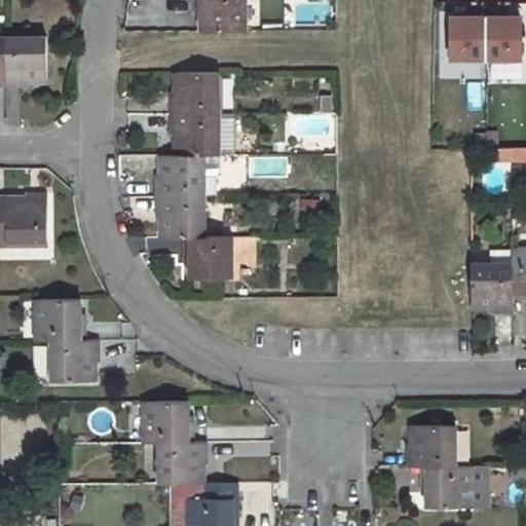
[(243,0),(194,0),(195,11),(199,11),(199,32),(245,31),(243,0)]
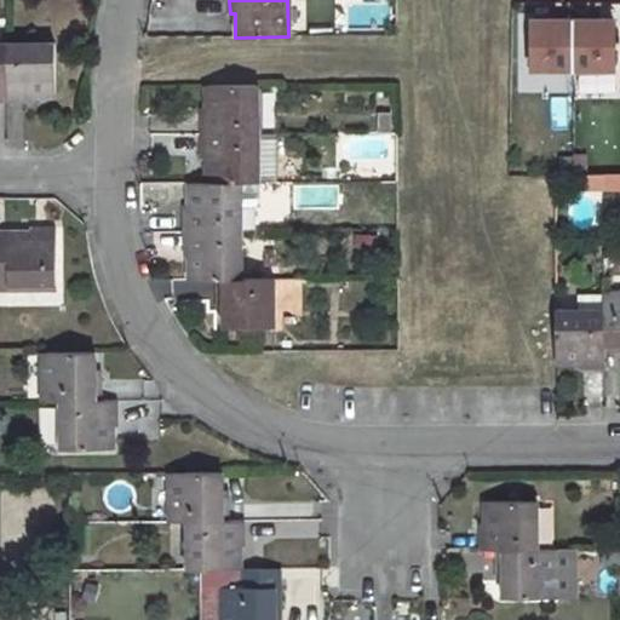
[(532,68),(573,68),(572,21),(532,21),(532,68)]
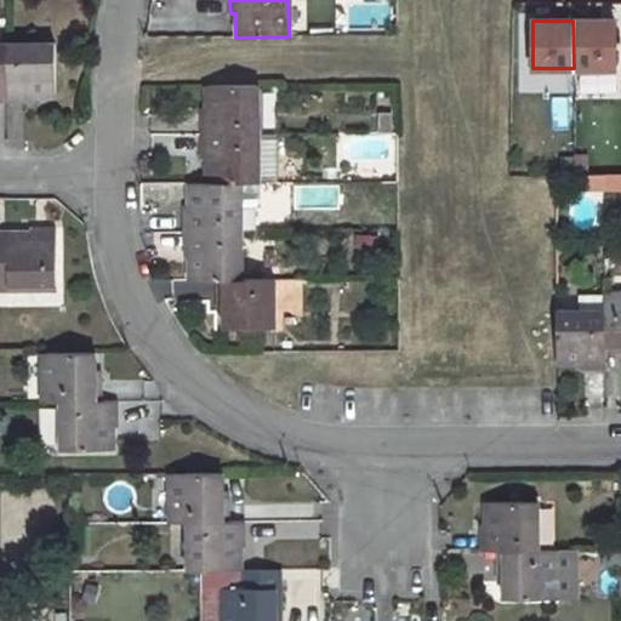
[(574,68),(614,68),(614,21),(573,21),(574,68)]
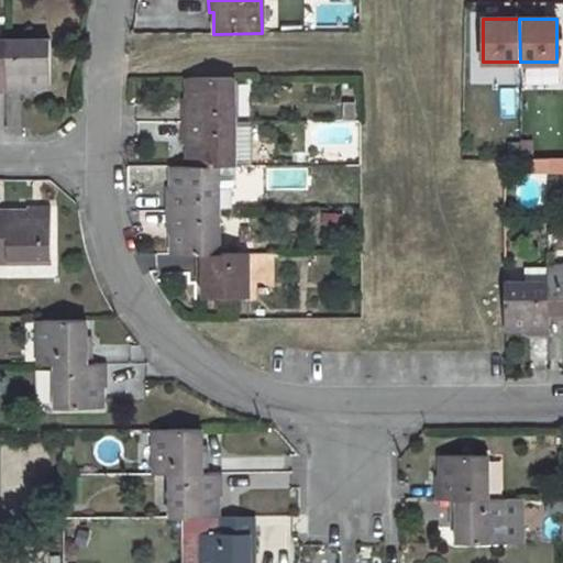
[(29,91),(29,85),(51,85),(50,39),(7,39),(7,91),(29,91)]
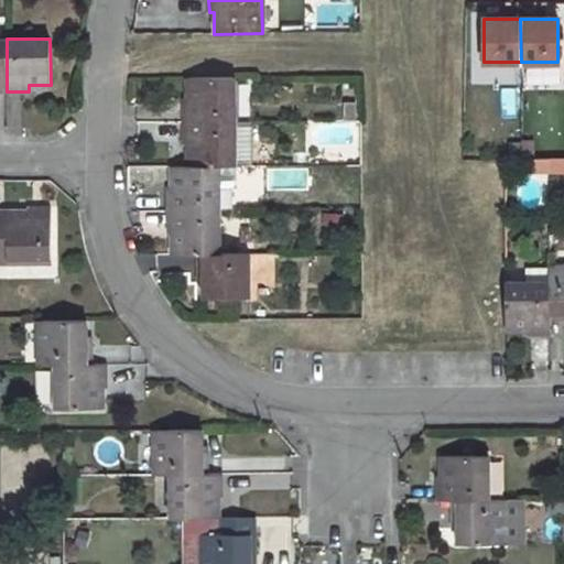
[(236,77),(188,78),(190,100),(183,100),(184,121),(237,121),(236,77)]
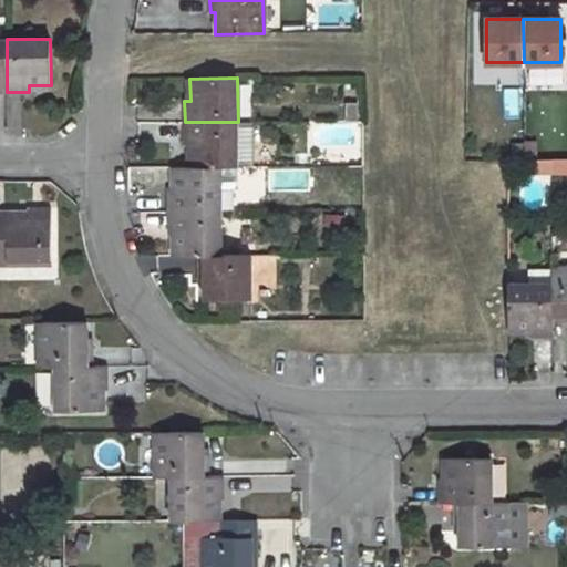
[(238,122),(185,122),(185,145),(191,145),(192,167),(222,167),(239,167),(238,122)]
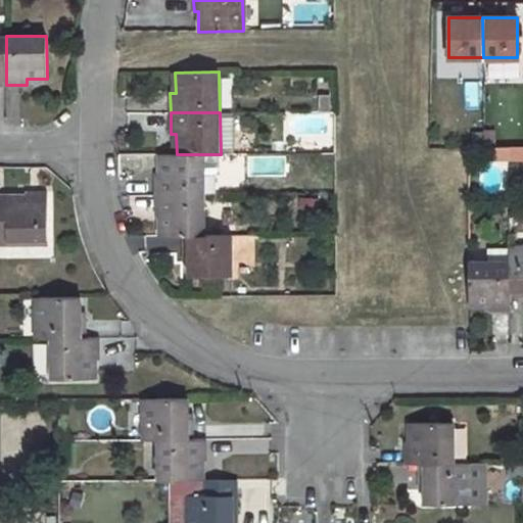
[(492,161),(522,159),(522,144),(491,146),(492,161)]
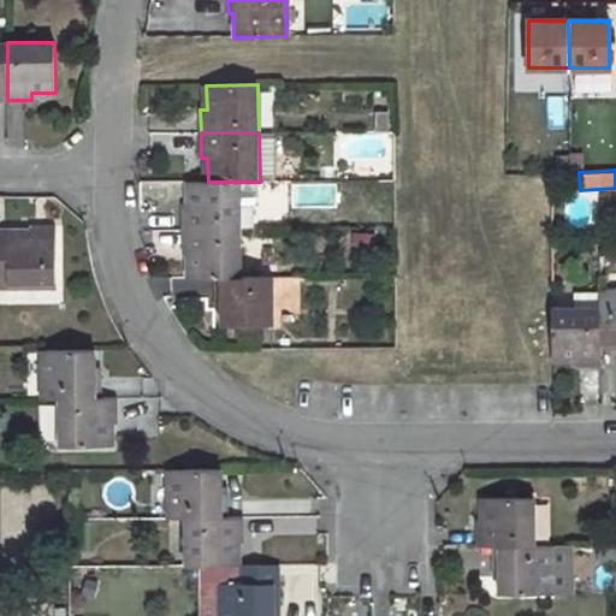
[(208,182),(189,182),(190,206),(183,206),(184,230),(241,230),(241,182),(208,182)]
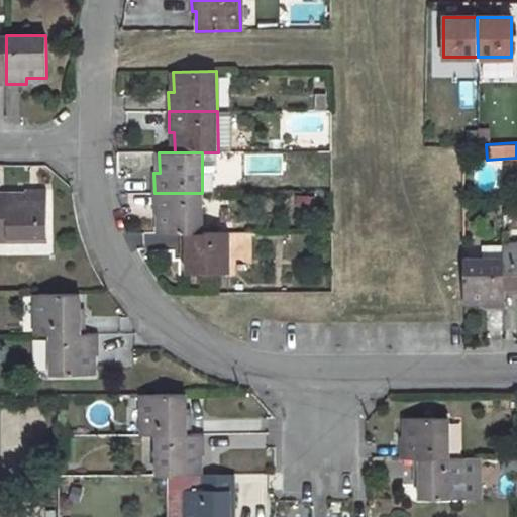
[(25,195),(0,194),(0,225),(7,225),(7,237),(47,238),(46,190),(25,190),(25,195)]
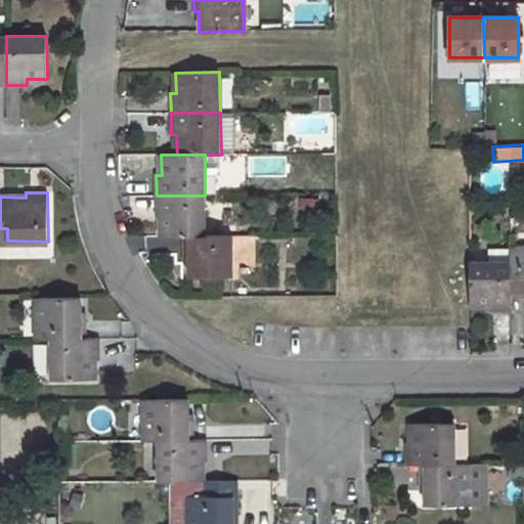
[(205,195),(157,195),(157,217),(162,217),(162,235),(182,236),(205,236),(205,195)]
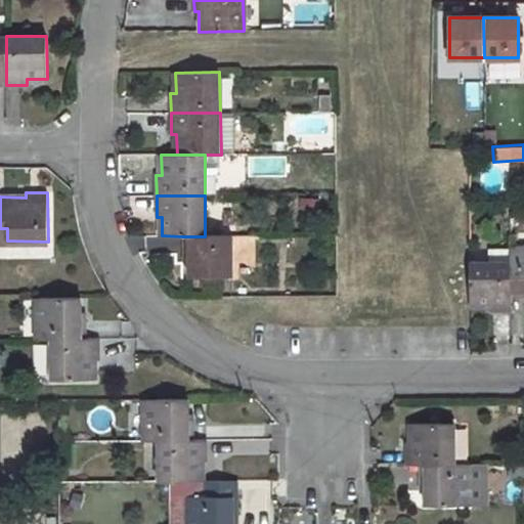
[(205,236),(182,236),(183,257),(189,256),(189,276),(231,276),(231,235),(205,236)]
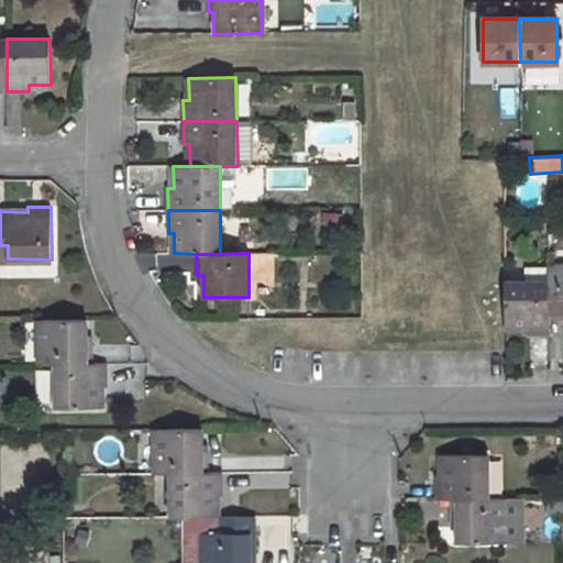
[(548,268),(549,319),(562,319),(562,267),(548,267),(548,268)]
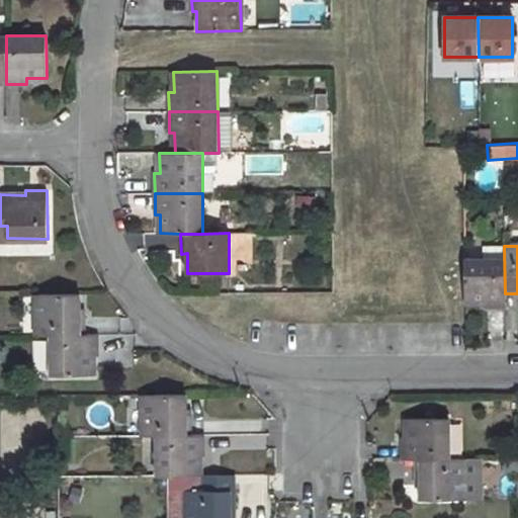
[(480,259),(464,260),(464,303),(484,303),(484,307),(505,307),(505,293),(504,247),(480,247),(480,259)]
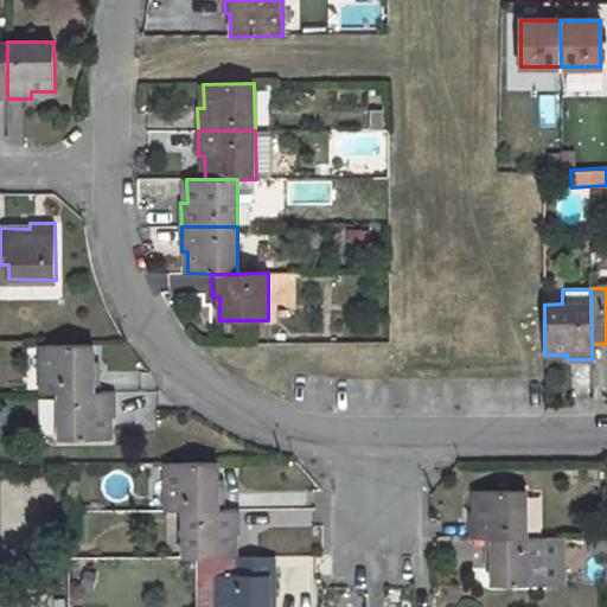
[(94,344),(44,344),(43,391),(58,391),(101,391),(101,368),(94,368),(94,344)]
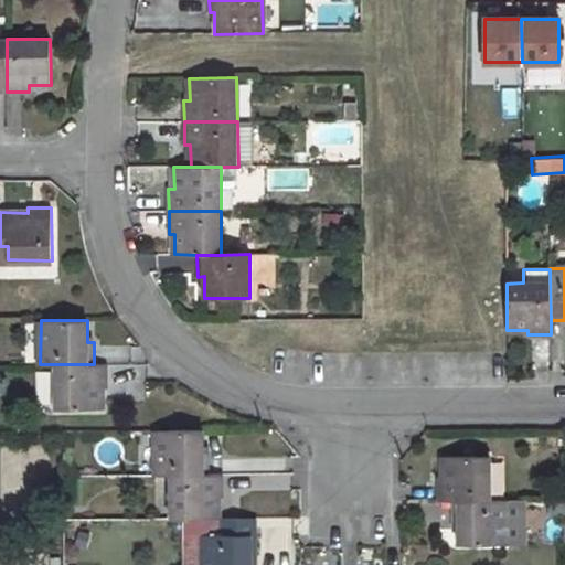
[(94,364),(54,364),(55,409),(103,409),(103,386),(109,386),(109,363),(94,364)]
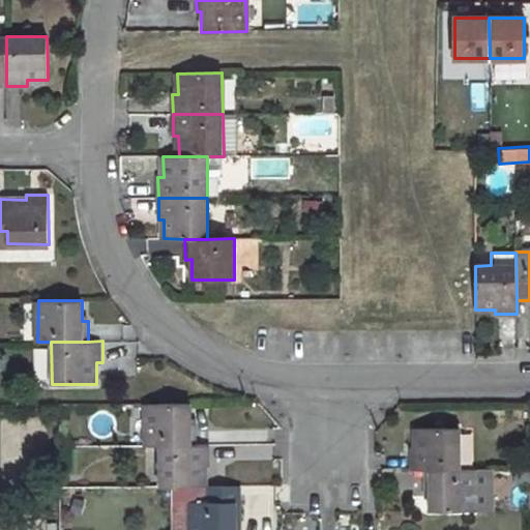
[(197,422),(192,422),(192,403),(147,403),(147,444),(160,444),(197,444),(197,422)]
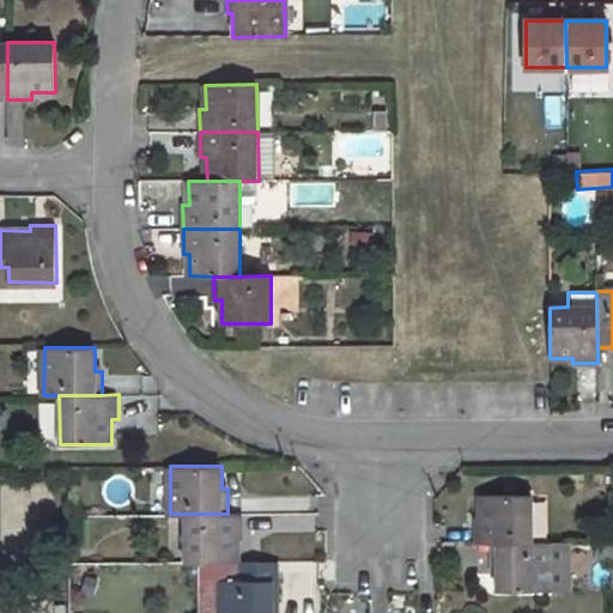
[(530,493),(480,493),(480,519),(475,519),(474,541),(490,541),(530,541),(530,493)]
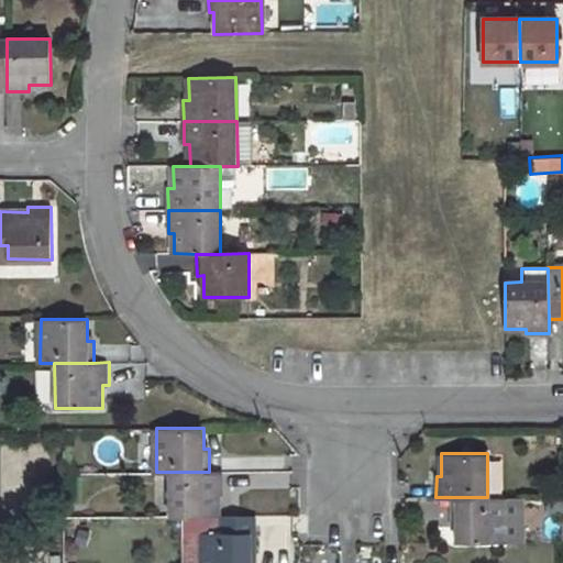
[(209,472),(170,472),(170,516),(205,516),(219,516),(218,494),(223,494),(223,471),(209,472)]
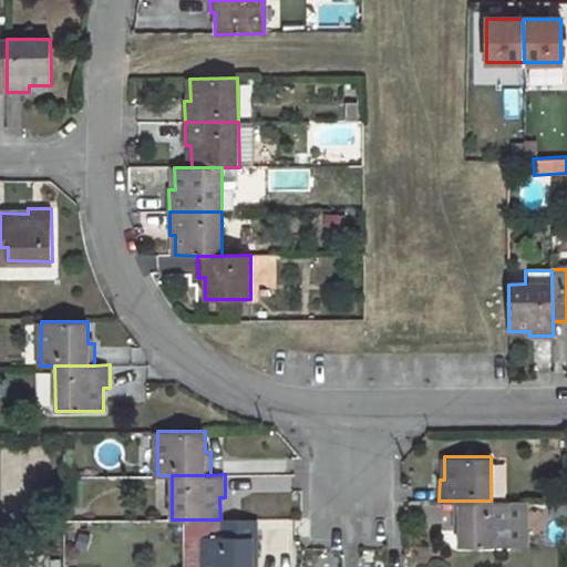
[(491,501),(453,501),(453,525),(459,524),(459,545),(507,545),(507,501),(491,501)]
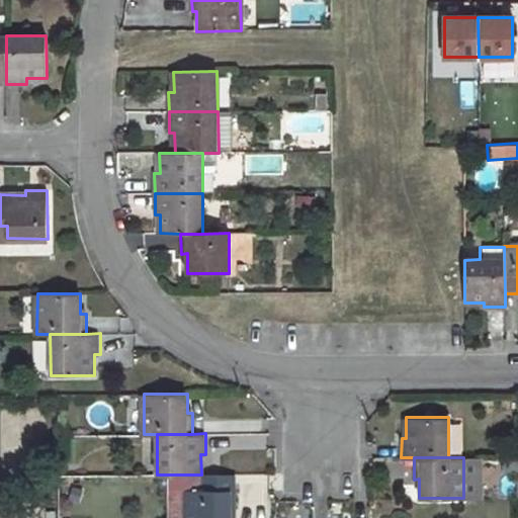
[(201,475),(188,475),(188,493),(187,517),(232,517),(233,512),(237,512),(237,475),(201,475)]
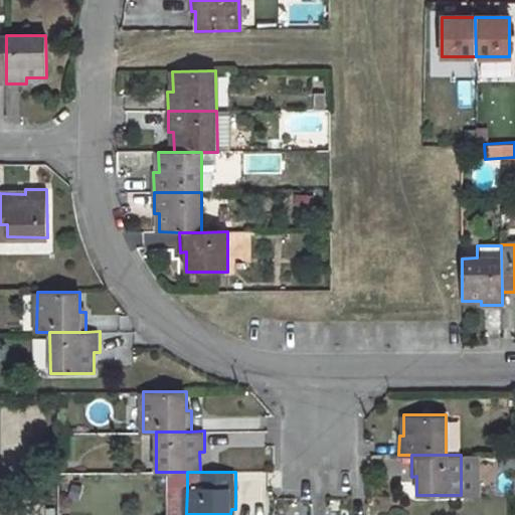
[(186,514),(187,490),(170,490),(170,514),(186,514)]
